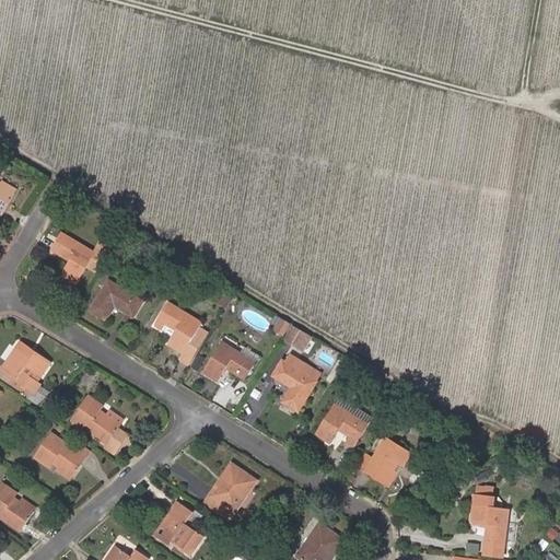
[(1,185),(14,193),(16,190),(2,183),(1,185)]
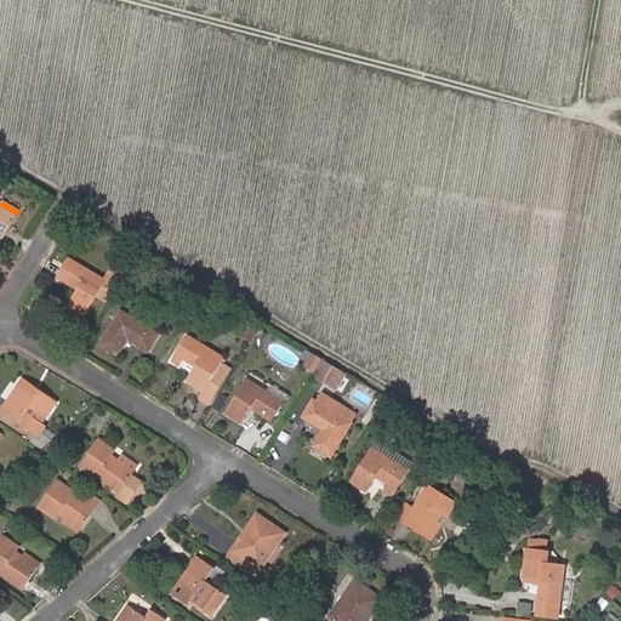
[(16,214),(1,205),(0,204),(0,234),(3,237),(16,214)]
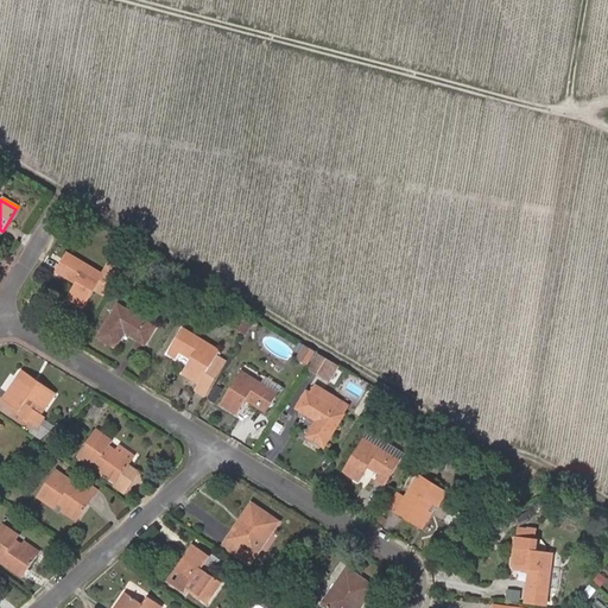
[(103,274),(69,254),(58,272),(78,284),(69,299),(83,308),(95,289),(107,297),(121,273),(108,265),(103,274)]
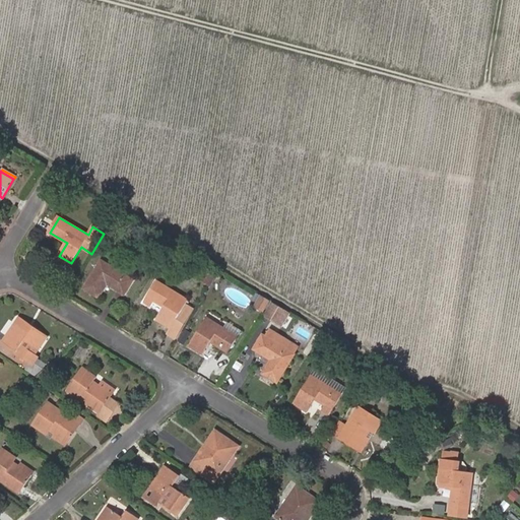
[(125,296),(133,281),(102,261),(85,288),(100,298),(108,284),(125,296)]
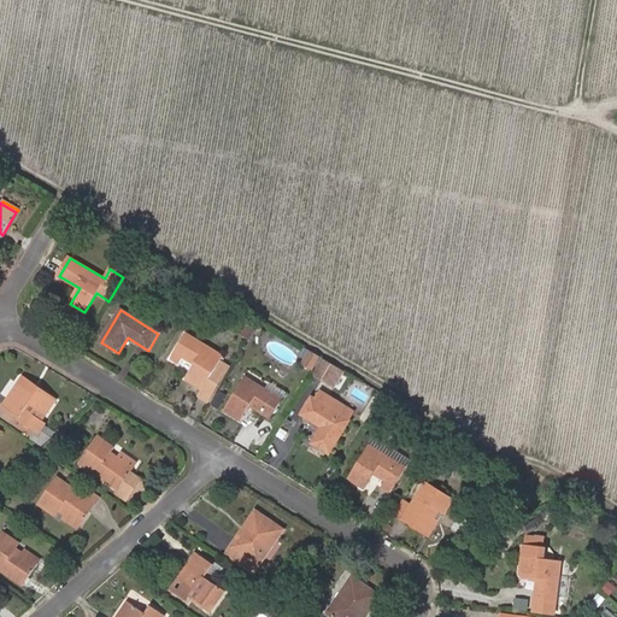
[(242,336),(250,340),(258,327),(250,323),(242,336)]
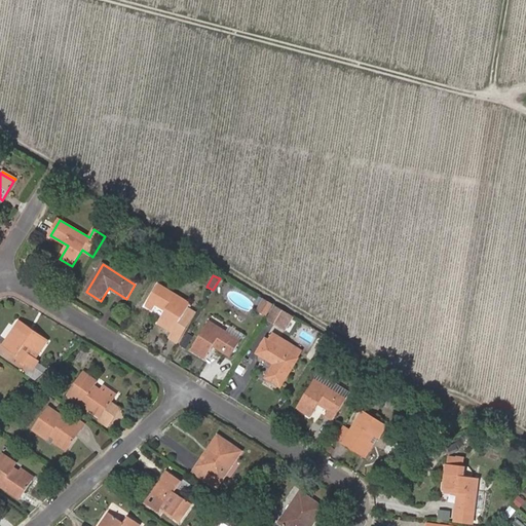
[(156,304),(167,310),(159,325),(174,333),(171,338),(179,342),(196,312),(187,307),(189,303),(159,286),(147,306),(153,309),(156,304)]
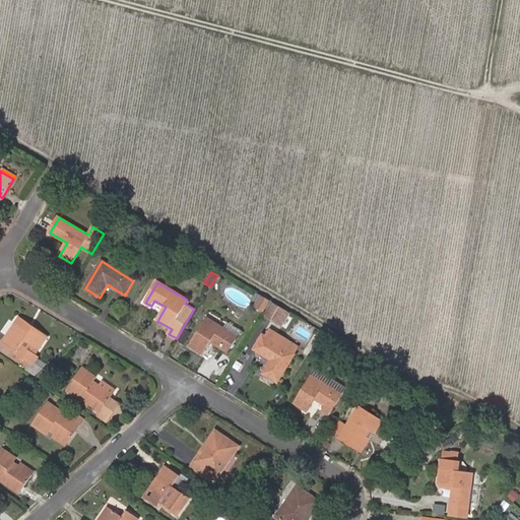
[(262,297),(255,307),(264,312),(270,302),(262,297)]
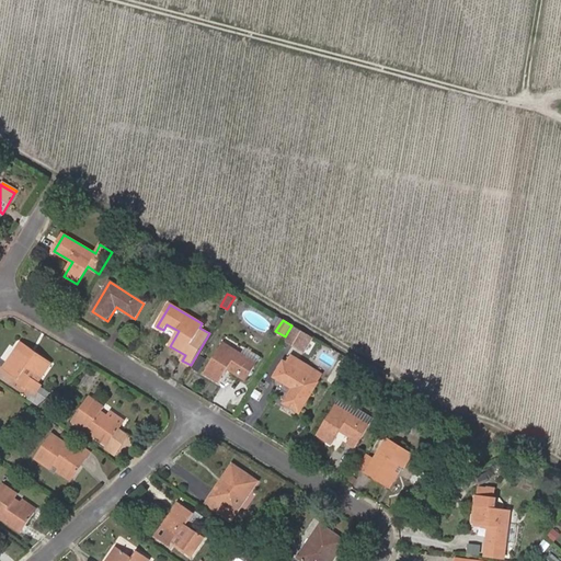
[(294,325),(285,341),(300,351),(310,335),(294,325)]
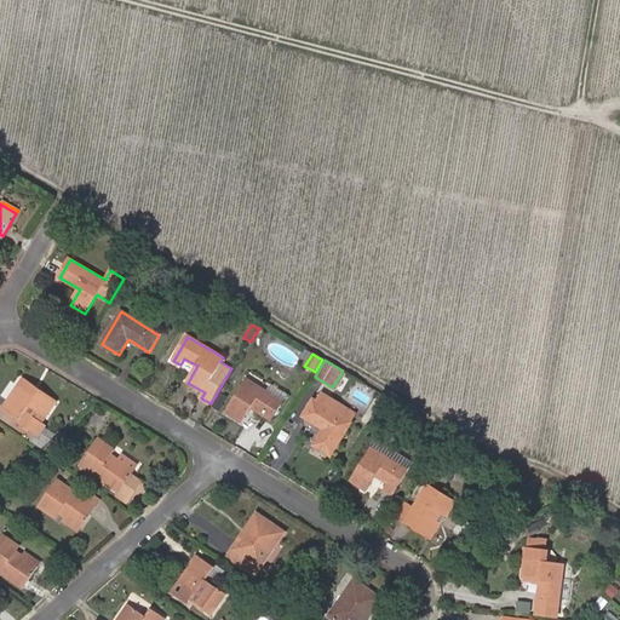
[(343,371),(332,388),(334,389),(345,372),(343,371)]
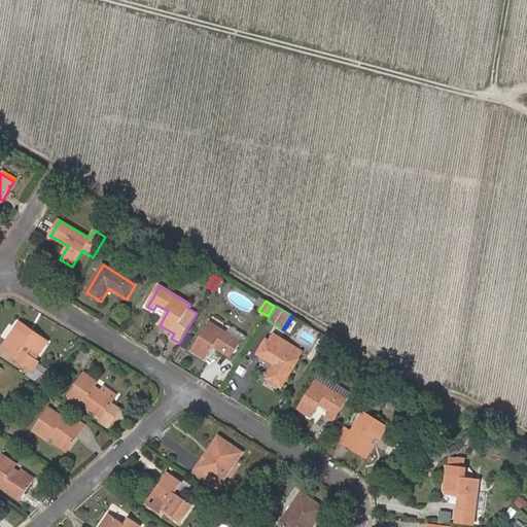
[(231,356),(240,341),(211,322),(194,352),(205,358),(213,346),(231,356)]
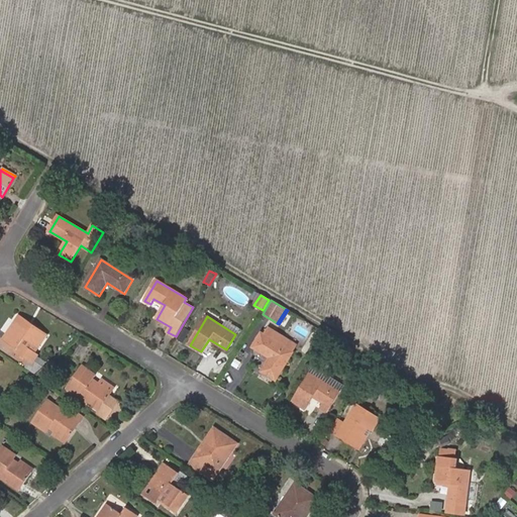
[(37,373),(48,363),(26,347),(30,341),(38,346),(46,335),(19,317),(3,339),(18,349),(16,351),(30,360),(27,366),(37,373)]
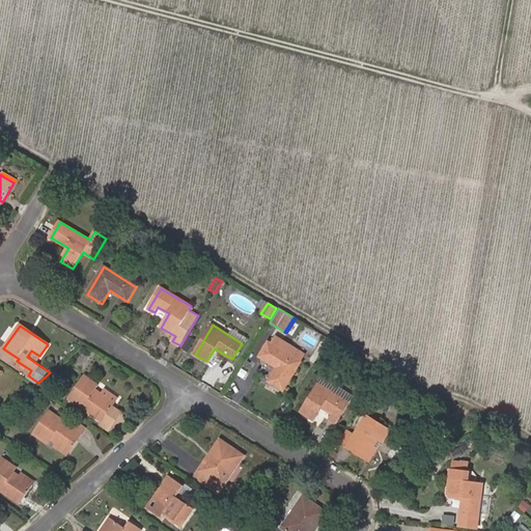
[(271,344),(269,342),(260,357),(277,367),(269,382),(284,391),(302,362),(305,356),(296,350),(297,347),(276,335),(271,344)]
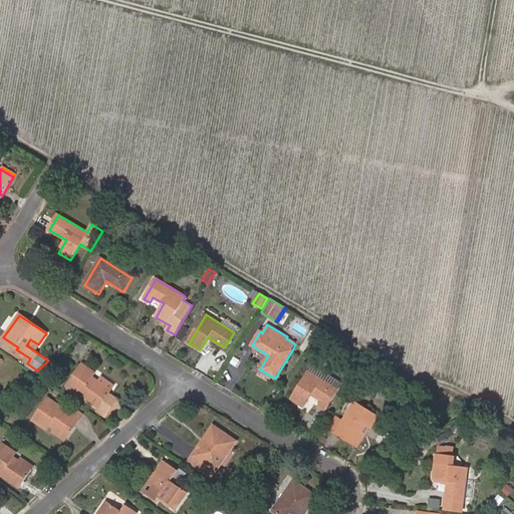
[(110,390),(98,381),(92,376),(94,372),(83,364),(67,388),(97,408),(96,409),(106,415),(113,405),(103,399),(108,393),(110,390)]
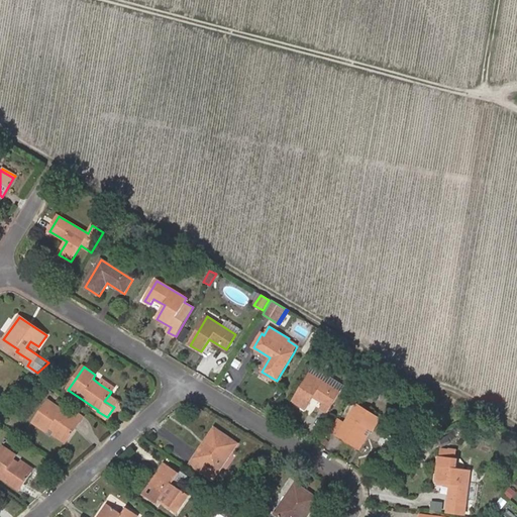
[(379,371),(371,384),(378,388),(386,376),(379,371)]
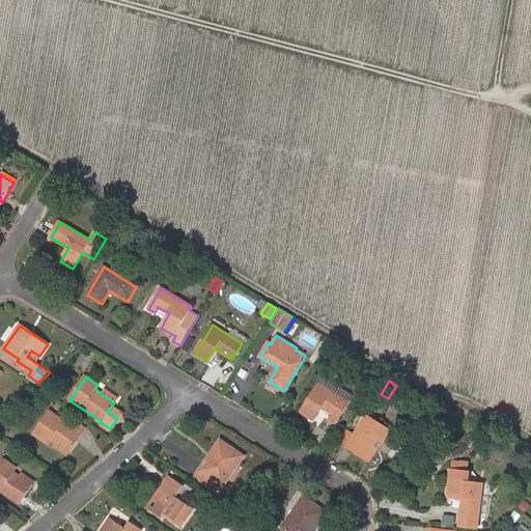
[(328,418),(336,423),(348,402),(318,384),(301,413),(313,420),(322,408),(330,413),(328,418)]
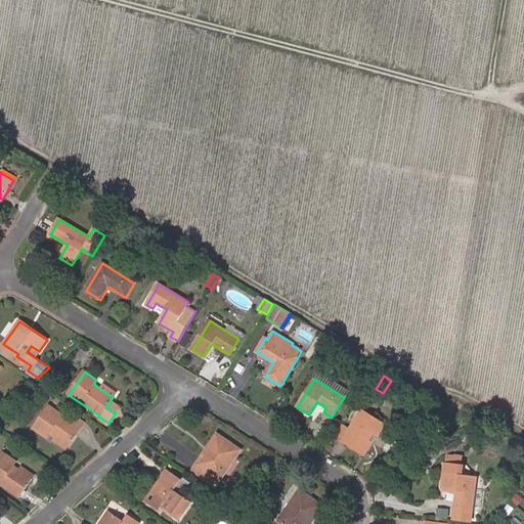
[(100,389),(113,397),(114,394),(101,386),(100,389)]
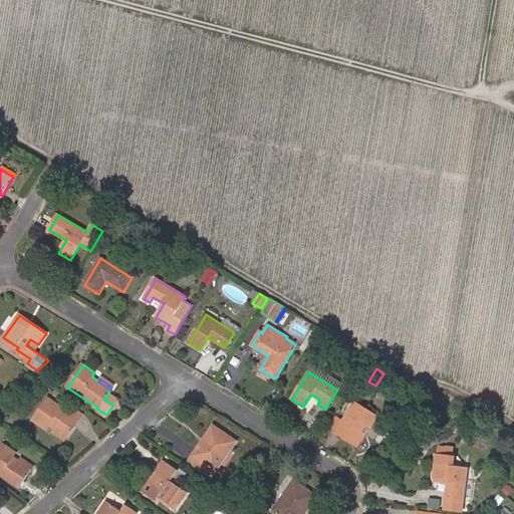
[(103,399),(113,405),(117,399),(108,393),(103,399)]
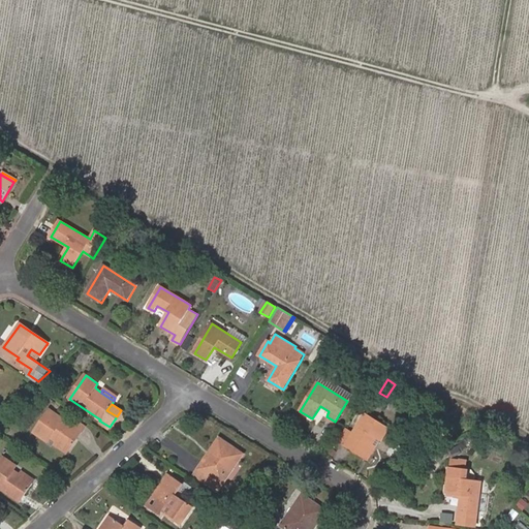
[(56,441),(69,450),(82,432),(72,426),(51,411),(35,434),(45,441),(49,436),(56,441)]
